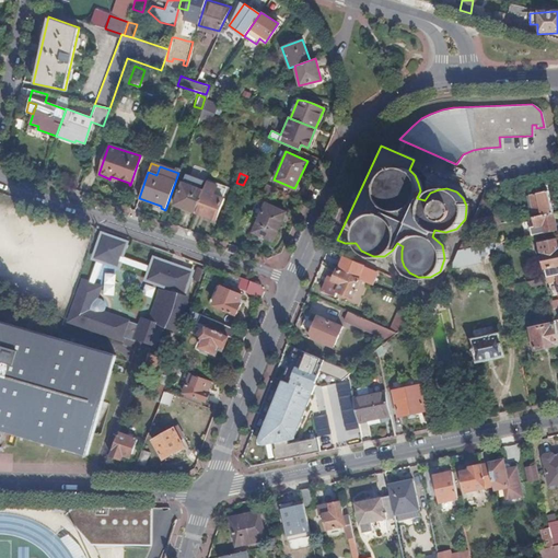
[(196,211),(204,190),(183,183),(175,205),(196,211)]
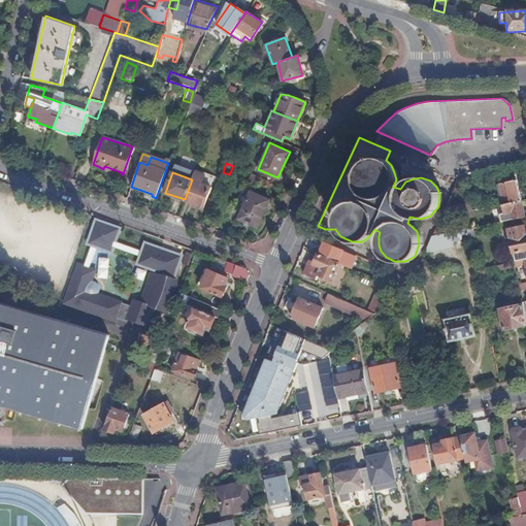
[(258,176),(252,173),(247,186),(253,189),(258,176)]
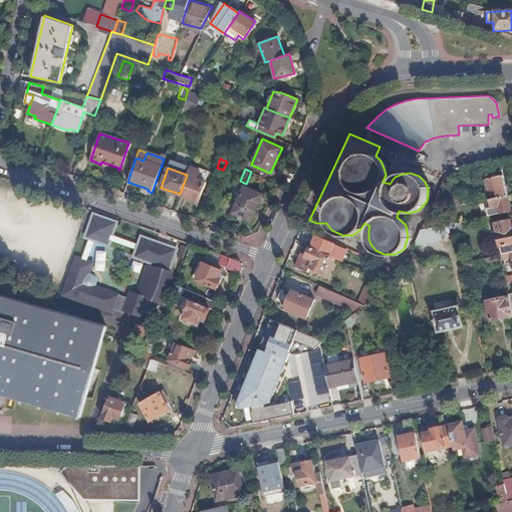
[(506,195),(511,193),(511,185),(505,187),(502,175),(501,175),(499,169),(491,171),(492,177),(484,179),(485,183),(477,184),(476,182),(471,183),(473,193),(479,192),(478,189),(484,187),(486,187),(488,195),(494,193),(495,198),(506,195)]
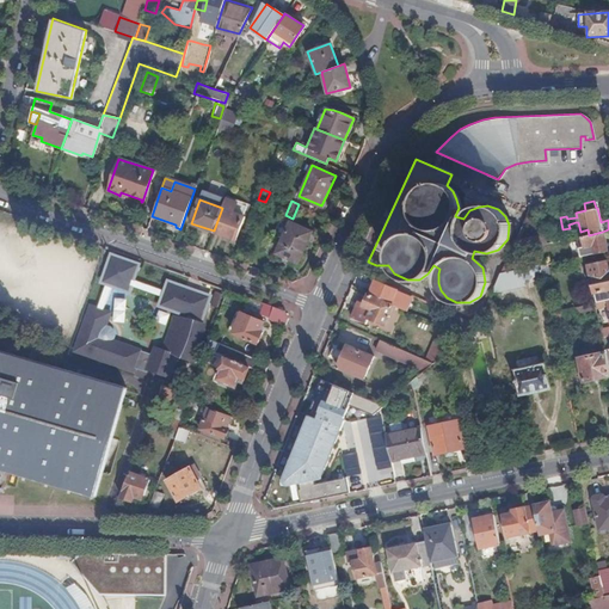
[(245,215),(222,208),(214,231),(235,239),(245,215)]
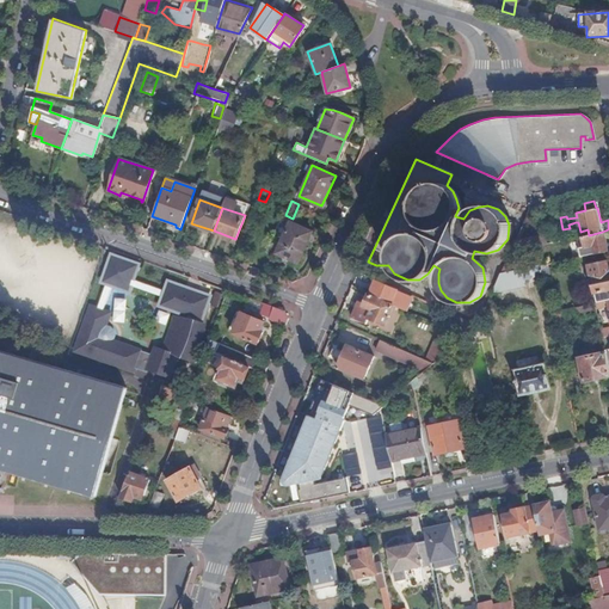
[(312,232),(290,222),(277,253),(299,263),(312,232)]
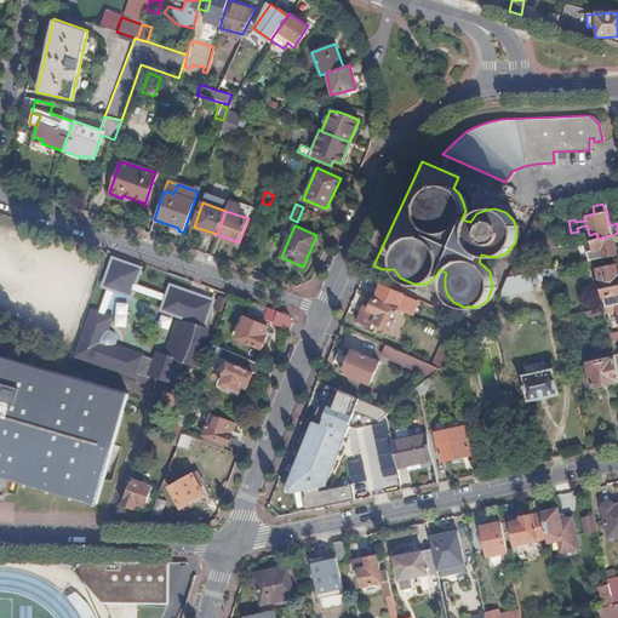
[(598,239),(588,240),(590,250),(585,251),(588,261),(614,255),(611,235),(598,239)]
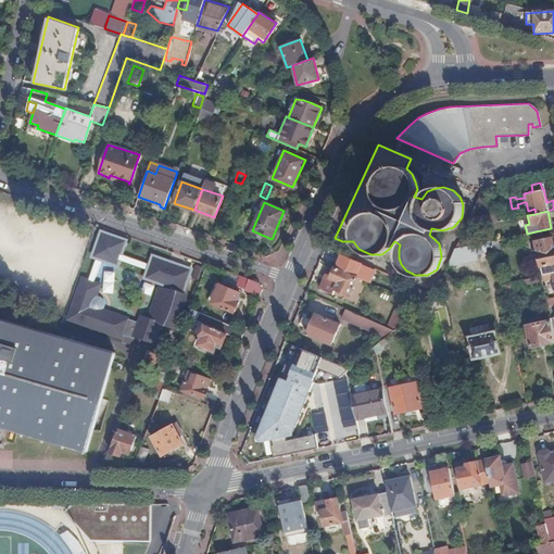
[(93,255),(97,257),(102,259),(116,264),(117,260),(120,254),(124,242),(102,234),(93,255)]
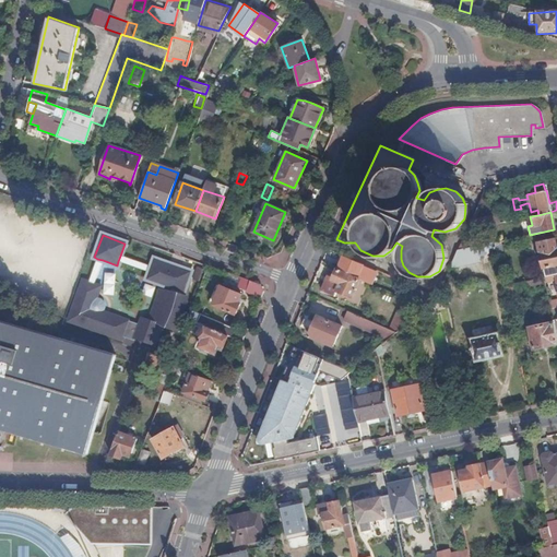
[(483,237),(460,241),(457,250),(484,245),(483,237)]
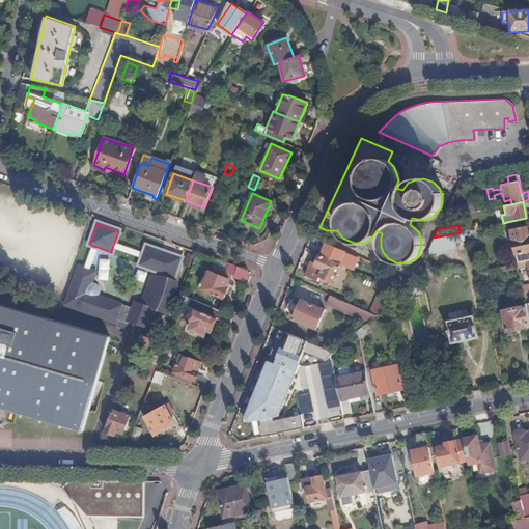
[(526,260),(528,259),(528,235),(528,237),(525,226),(509,230),(512,244),(517,262),(523,261),(526,260)]
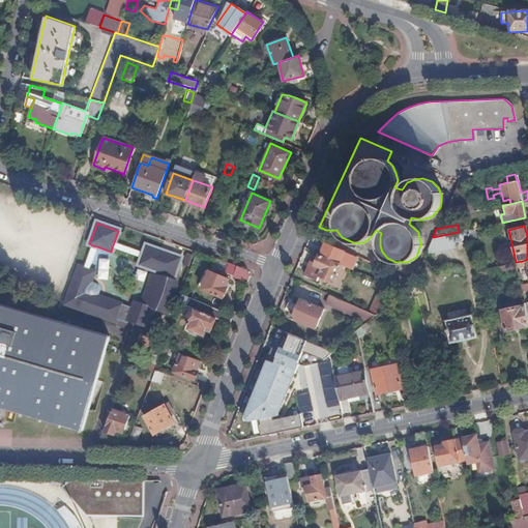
[(322,237),(324,231),(319,228),(316,234),(322,237)]
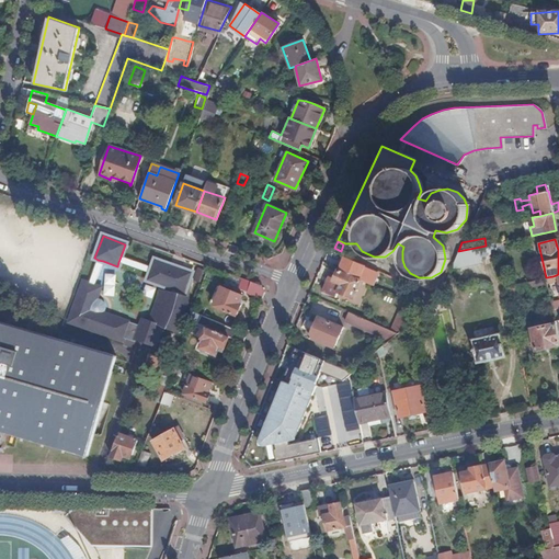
[(486,246),(458,251),(451,269),(481,262),(480,257),(497,253),(497,249),(494,243),(486,246)]
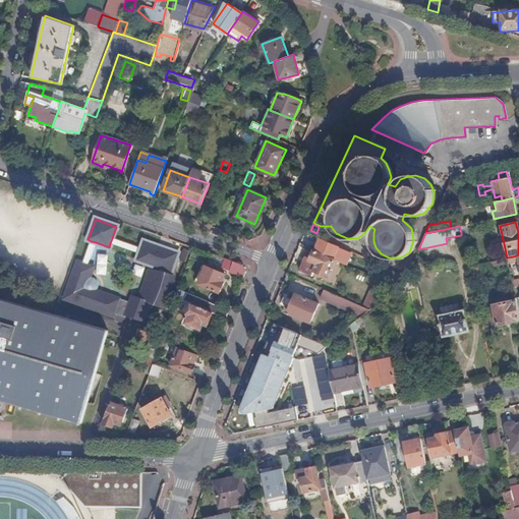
[(80,238),(76,255),(82,257),(88,240),(80,238)]
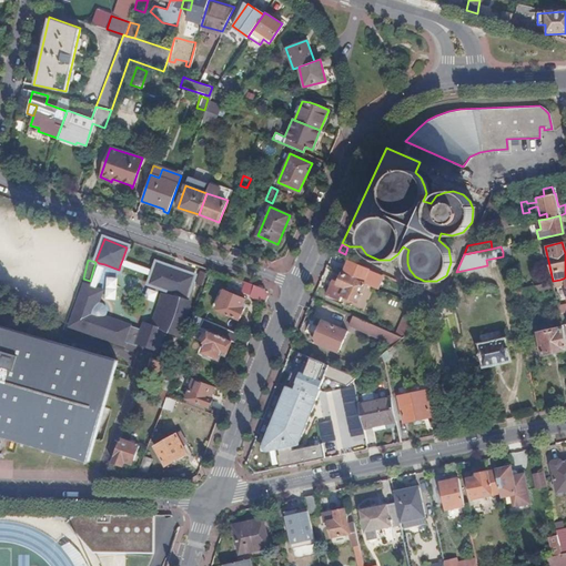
[(151,276),(153,271),(122,260),(120,265),(151,276)]
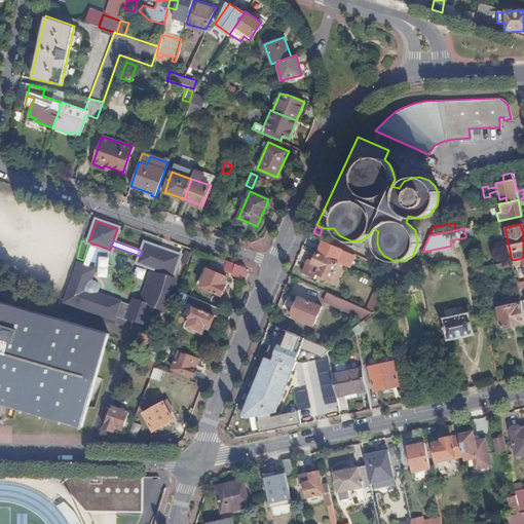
[(340,249),(322,241),(316,254),(335,262),(340,249)]
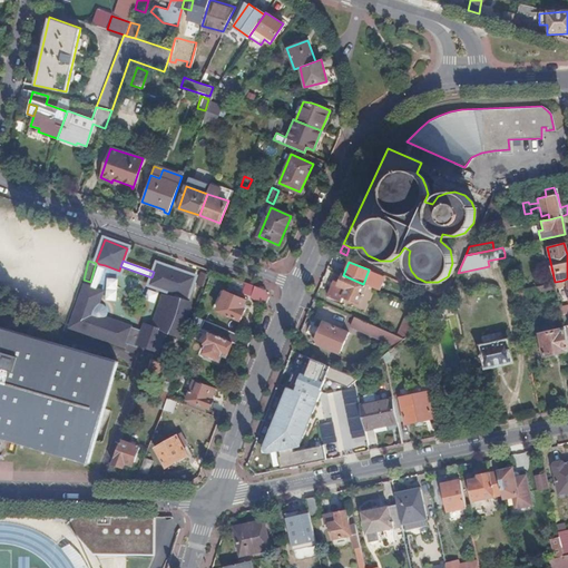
[(149,285),(160,289),(167,291),(166,296),(163,295),(158,305),(150,326),(147,324),(144,324),(140,333),(136,331),(136,330),(105,319),(106,313),(105,309),(101,305),(98,304),(101,292),(96,290),(90,287),(84,285),(69,326),(69,327),(103,340),(124,348),(125,343),(130,345),(131,343),(139,346),(157,353),(165,330),(178,335),(186,313),(189,305),(174,300),(176,294),(186,297),(194,277),(167,267),(157,264),(154,272),(152,277),(149,285)]
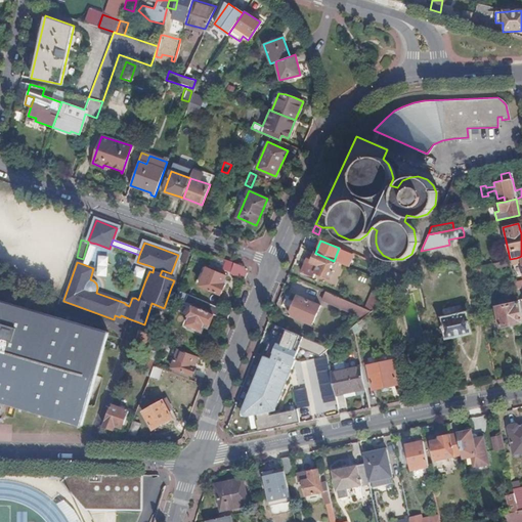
[(91,243),(83,264),(88,266),(96,244),(91,243)]
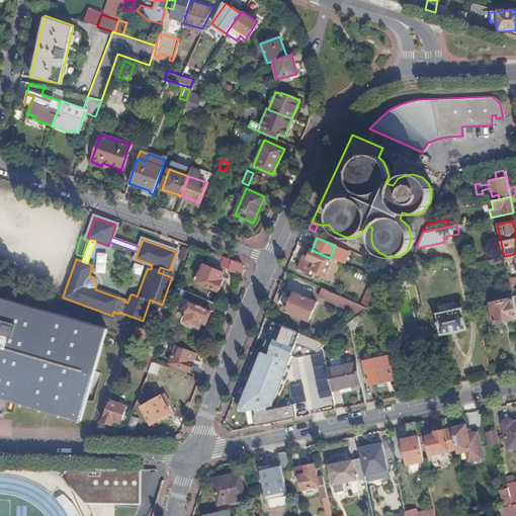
[(312,250),(310,249),(308,256),(303,254),(296,268),(309,273),(311,269),(324,274),(331,258),(330,258),(312,250)]
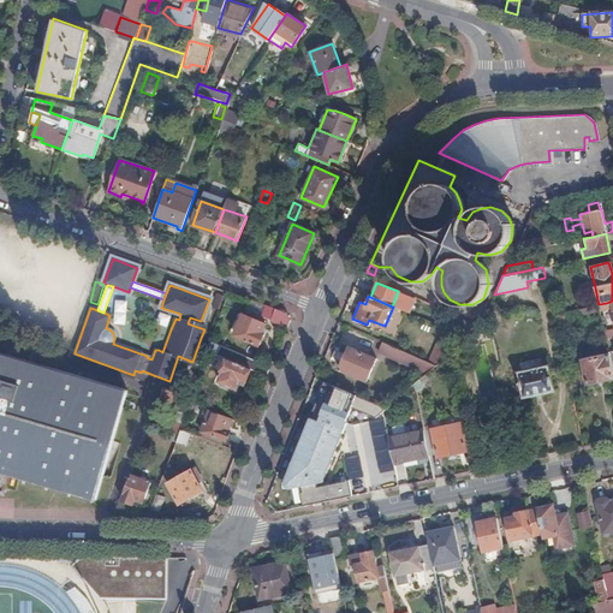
[(612,301),(609,302),(612,316),(612,329),(602,332),(605,340),(612,337),(612,301)]
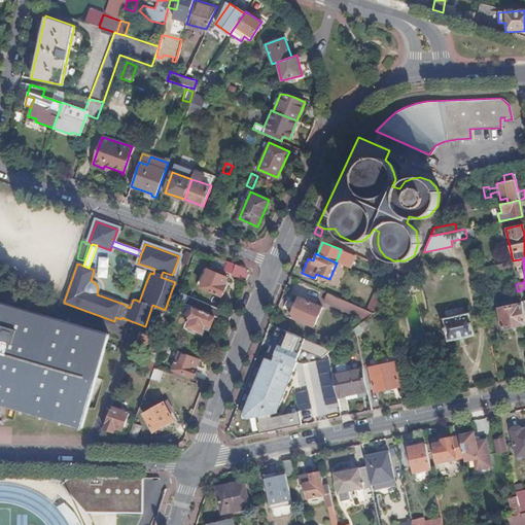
[(474,269),(477,282),(484,281),(483,276),(490,274),(490,271),(513,267),(512,265),(511,260),(482,267),(480,268),(474,269)]
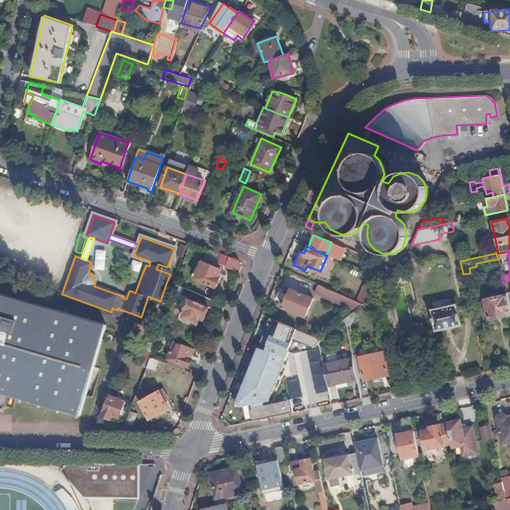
[(238,260),(229,256),(224,268),(238,274),(241,267),(238,260)]
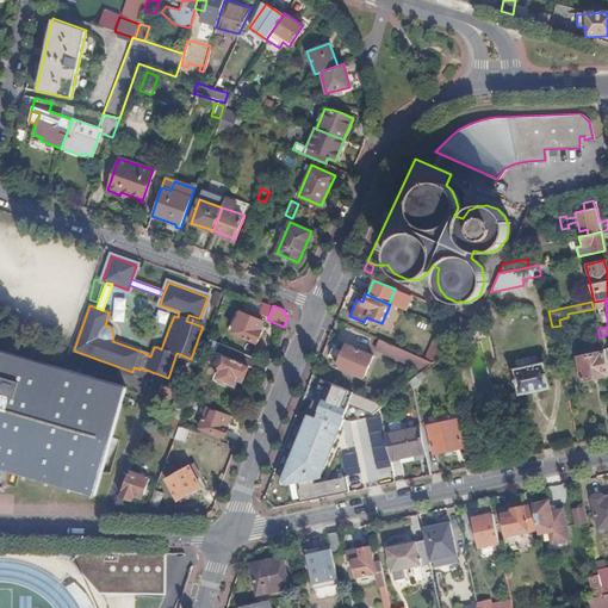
[(157,306),(154,316),(166,320),(168,310),(157,306)]
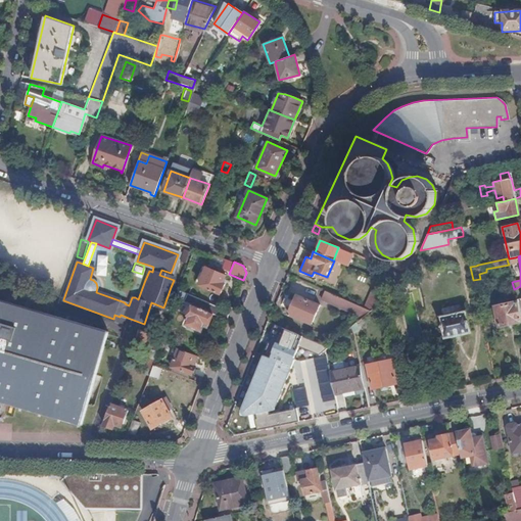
[(226,276),(206,267),(199,285),(220,294),(224,284),(223,283),(226,276)]
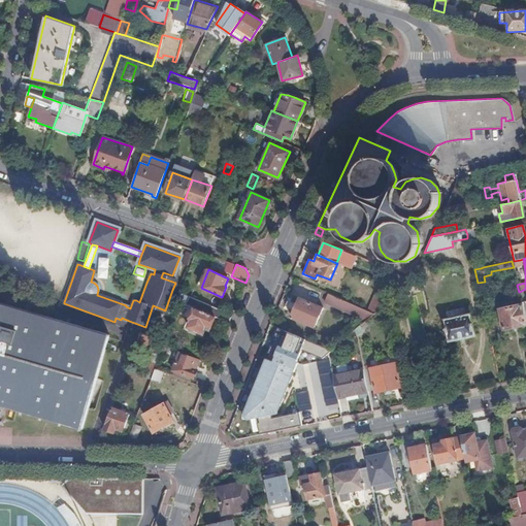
[(373,269),(371,278),(380,282),(376,269),(373,269)]
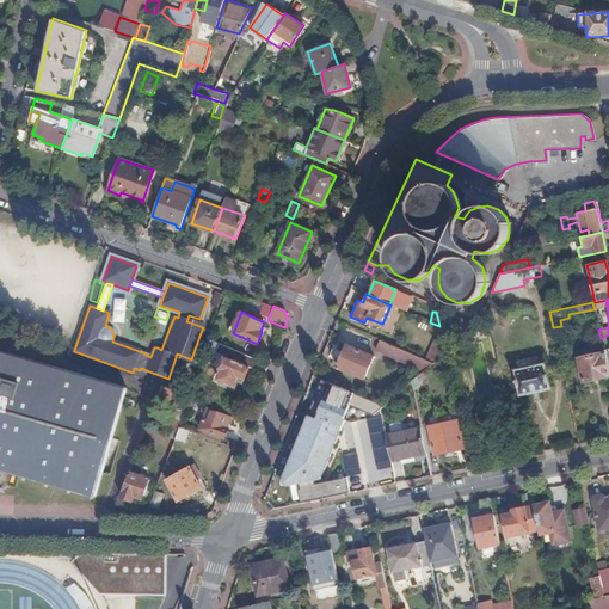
[(477,325),(450,314),(447,323),(451,342),(457,340),(457,336),(478,331),(477,325)]
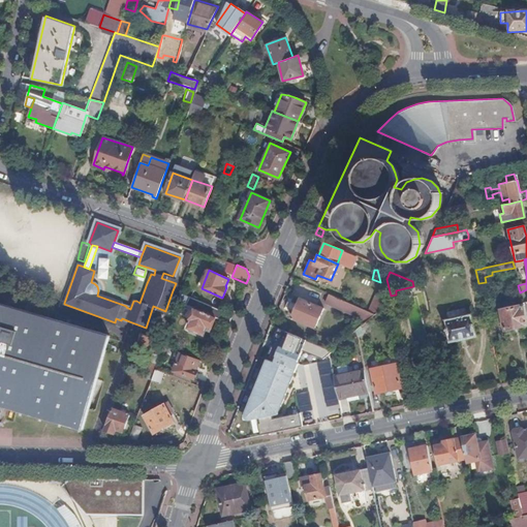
[(231,315),(180,293),(178,301),(196,309),(188,328),(204,335),(207,327),(210,328),(214,317),(228,323),(231,315)]
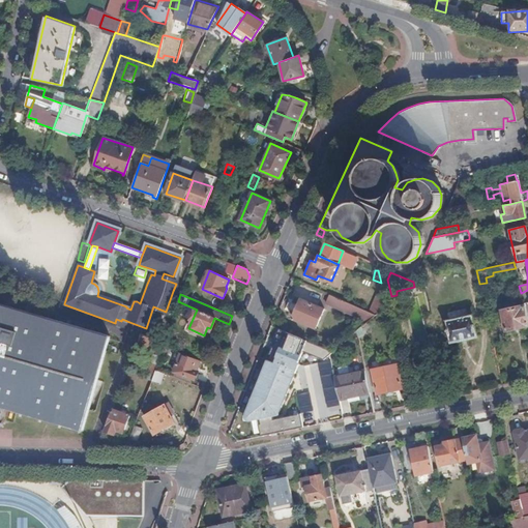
[(367,312),(328,294),(324,302),(361,319),(359,323),(361,325),(374,315),(367,312)]
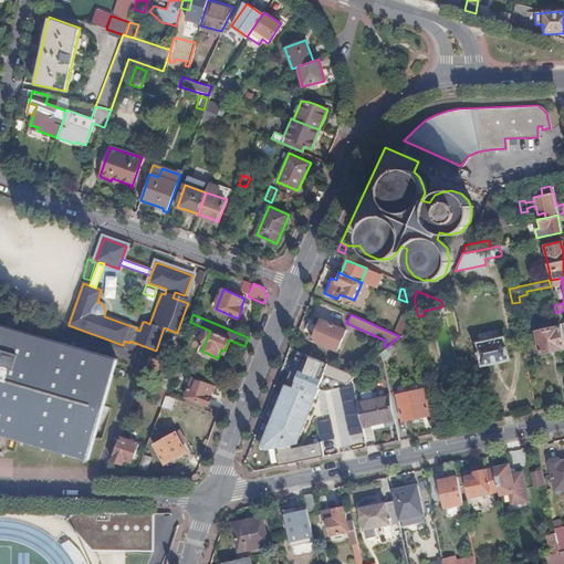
[(400,314),(392,333),(399,336),(413,324),(410,317),(400,314)]
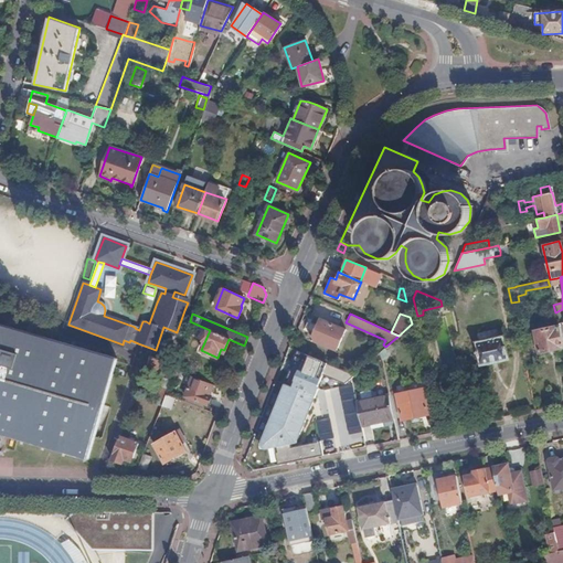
[(336,347),(343,329),(319,318),(317,325),(309,321),(306,329),(314,332),(310,339),(326,346),(327,343),(336,347)]
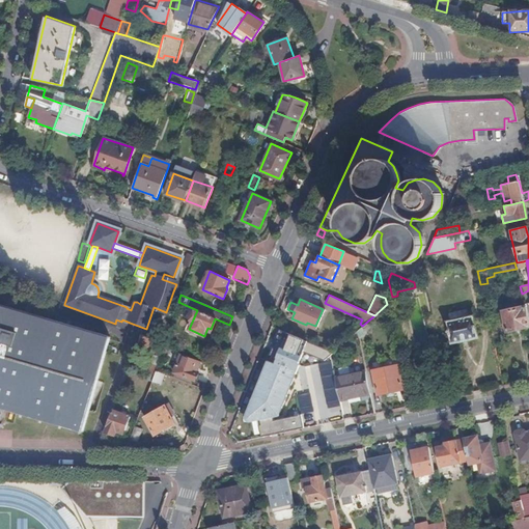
[(0,409),(82,432),(109,337),(0,305),(0,409)]
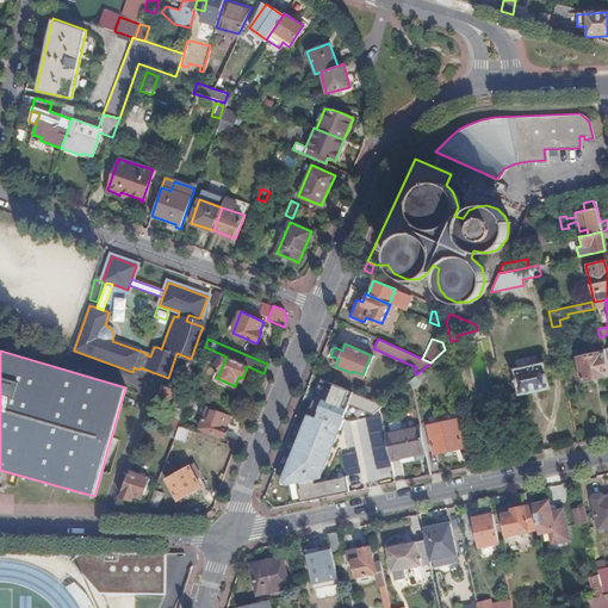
[(581,380),(607,374),(602,352),(577,358),(581,380)]
